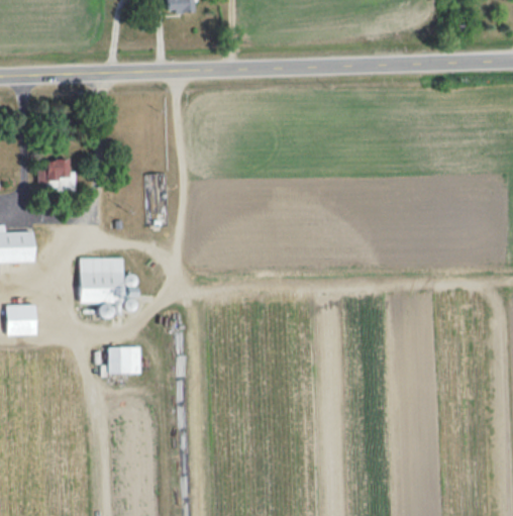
[(170,0),(170,12),(196,12),(195,0),(170,0)]
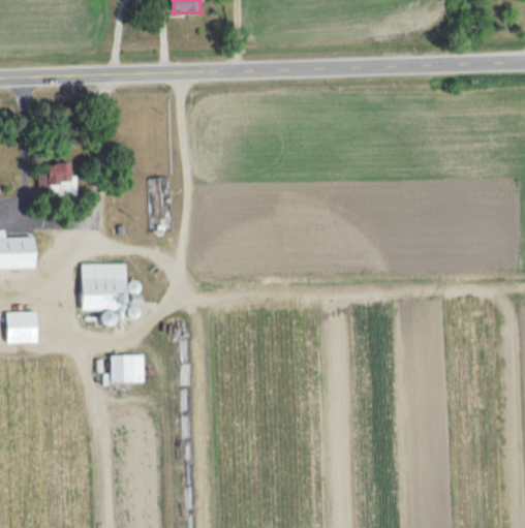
[(71,165),(39,165),(39,187),(48,187),(48,195),(79,194),(79,176),(71,176),(71,165)]
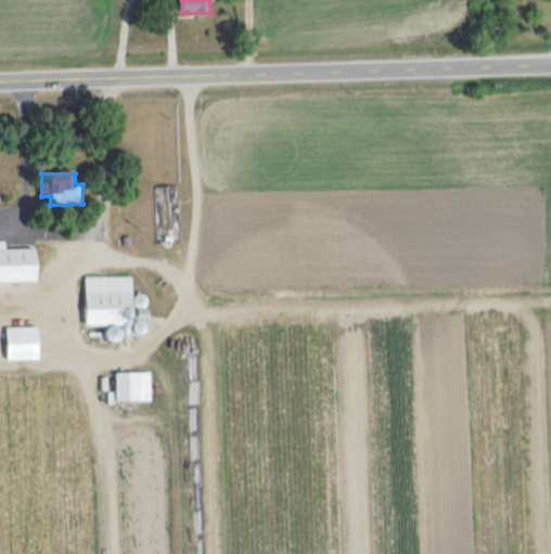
[(0,293),(1,293),(0,281),(34,280),(33,248),(3,249),(2,241),(0,241),(0,293)]
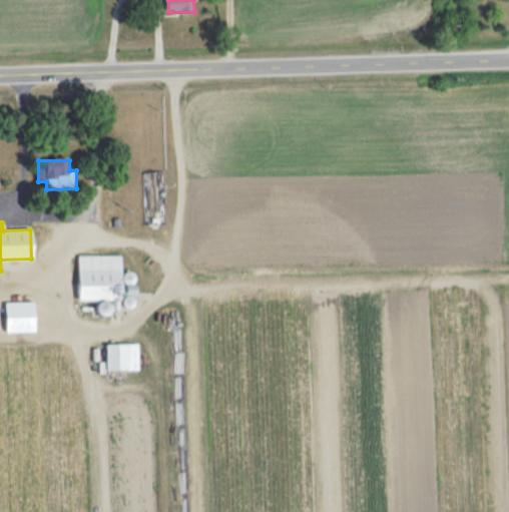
[(77,256),(77,300),(121,300),(121,256),(77,256)]
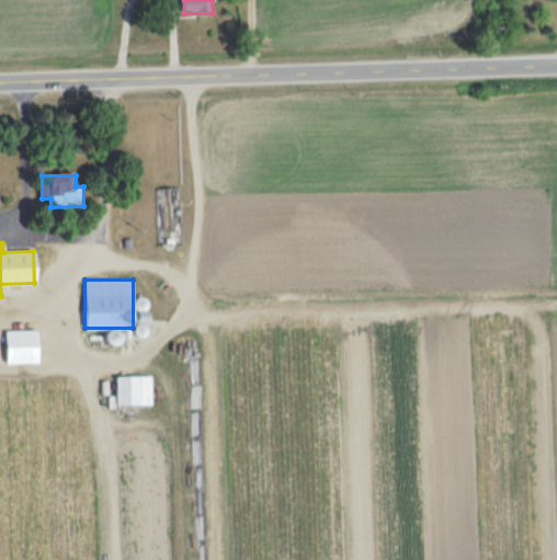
[(38,322),(6,322),(7,355),(40,354),(38,322)]
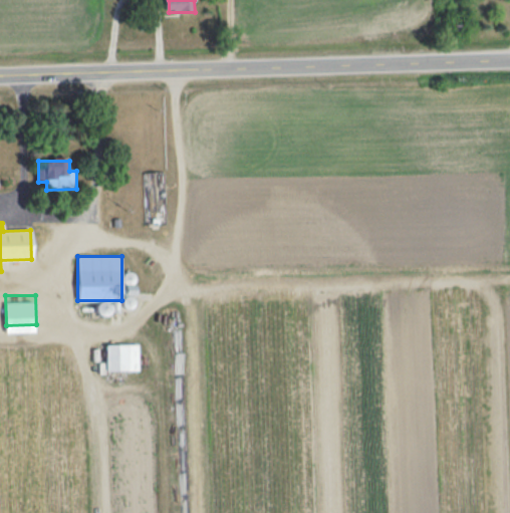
[(141,345),(108,345),(108,371),(142,370),(141,345)]
